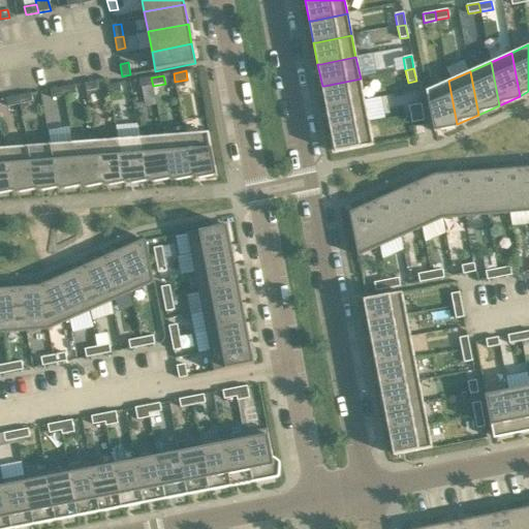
[(153,86),(151,78),(138,80),(141,88),(145,88),(153,86)]
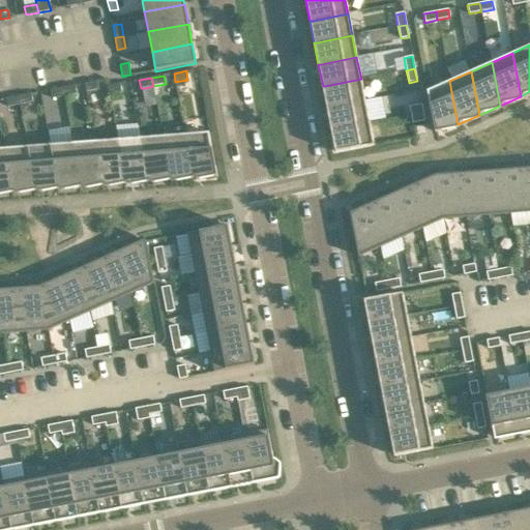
[(323,86),(327,109),(329,108),(365,100),(361,79),(325,86),(323,86)]
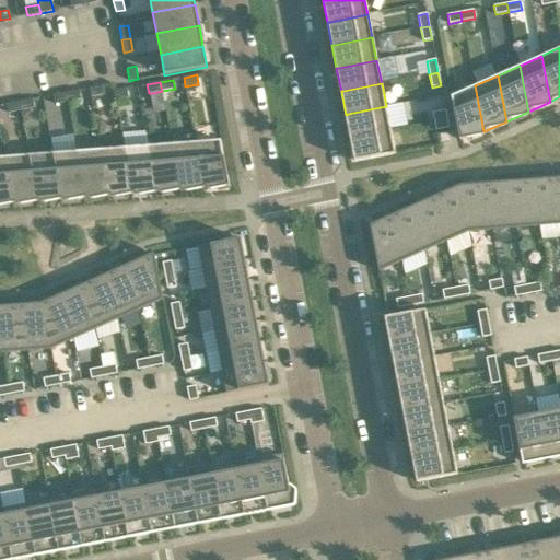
[(104,94),(102,85),(89,88),(91,97),(104,94)]
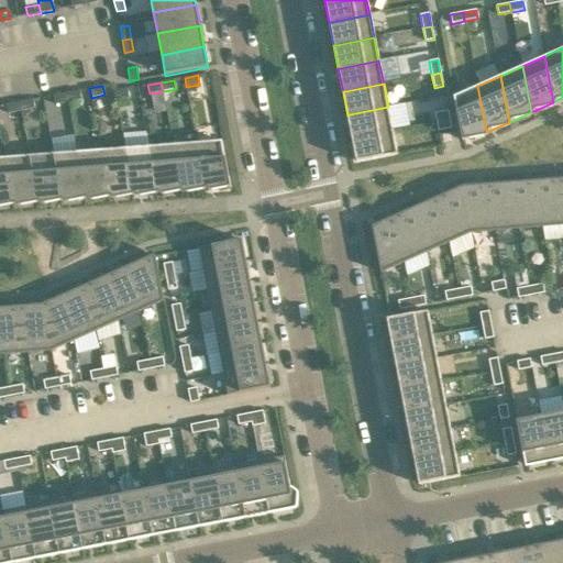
[(486,132),(477,86),(453,97),(462,141),(468,140),(486,132)]
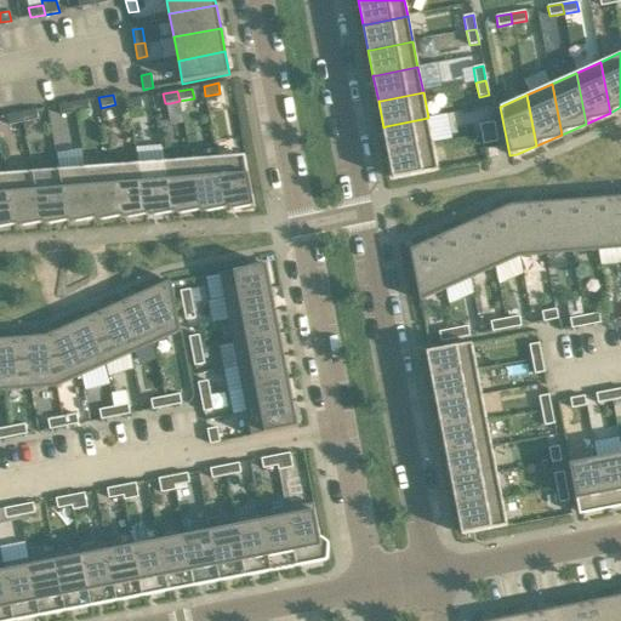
[(141,98),(126,101),(127,110),(142,108),(141,98)]
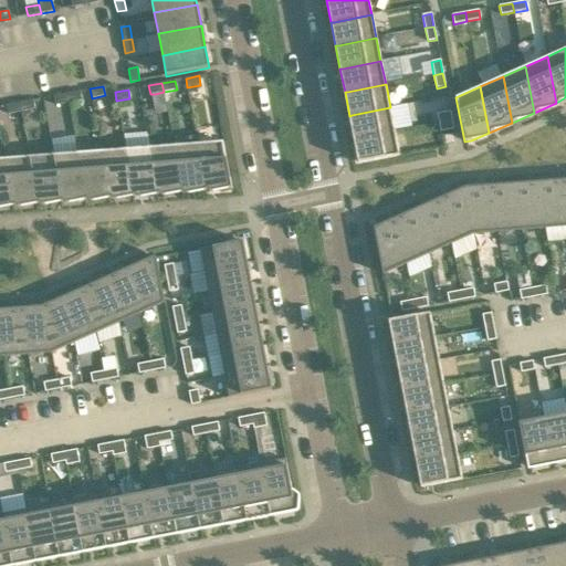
[(66,94),(69,103),(82,100),(80,91),(66,94)]
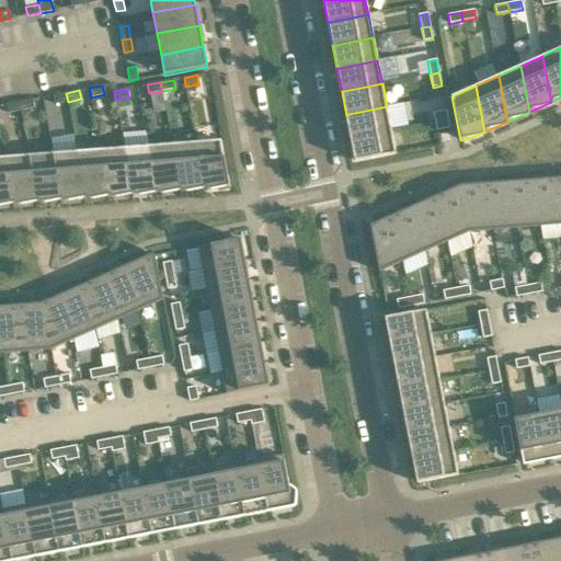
[(55,104),(68,102),(66,93),(53,95),(55,104)]
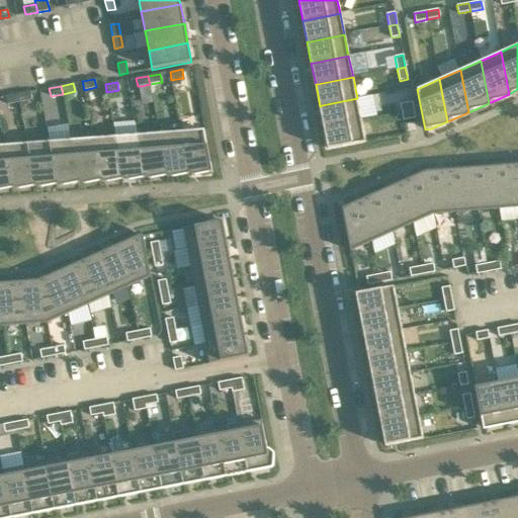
[(18,94),(19,102),(31,100),(30,92),(18,94)]
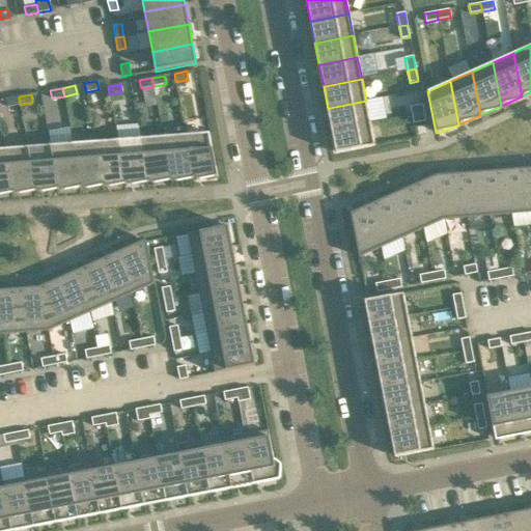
[(7,107),(20,105),(19,96),(6,99),(7,107)]
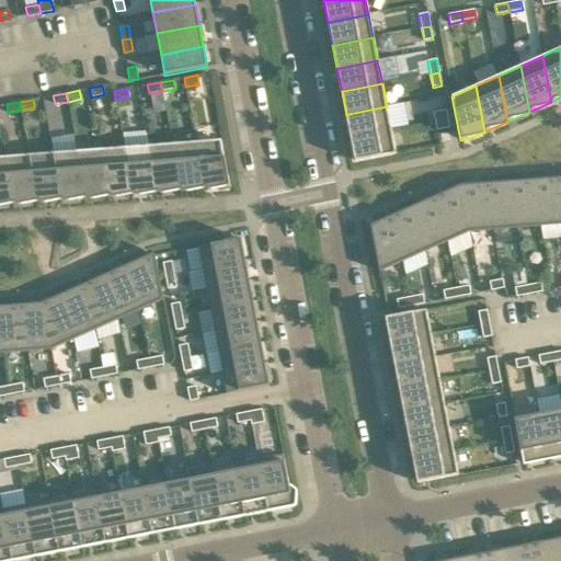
[(387,106),(348,114),(346,115),(351,138),(353,137),(391,130),(387,106)]
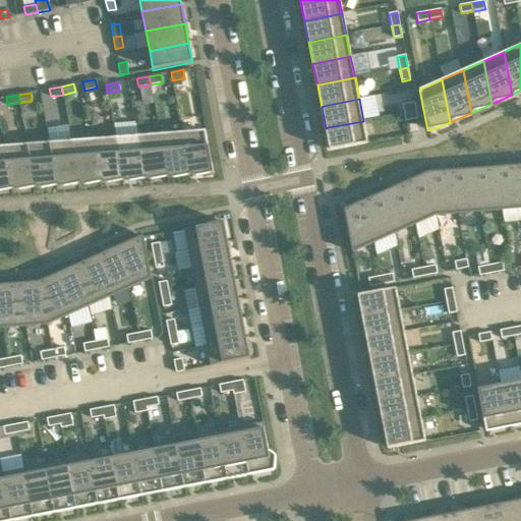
[(403,113),(415,111),(414,105),(402,107),(403,113)]
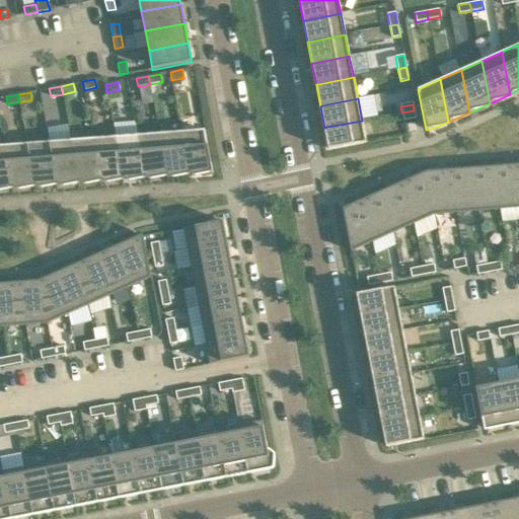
[(416,116),(414,110),(401,113),(403,119),(416,116)]
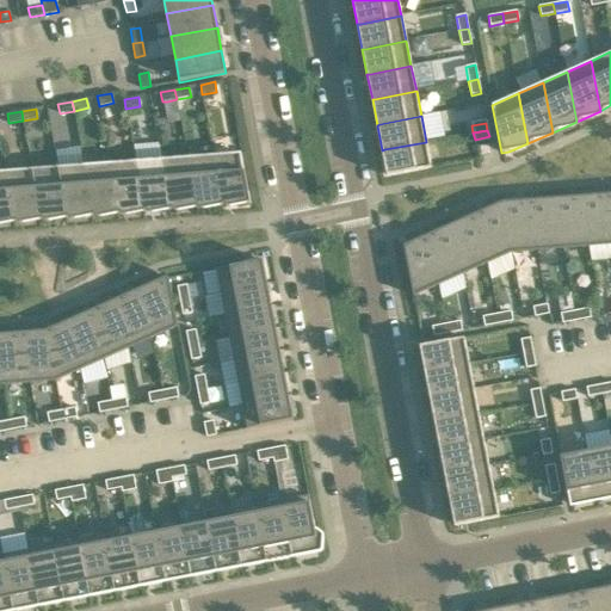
[(415,172),(415,171),(431,168),(426,142),(384,149),(382,150),(387,178),(415,172)]
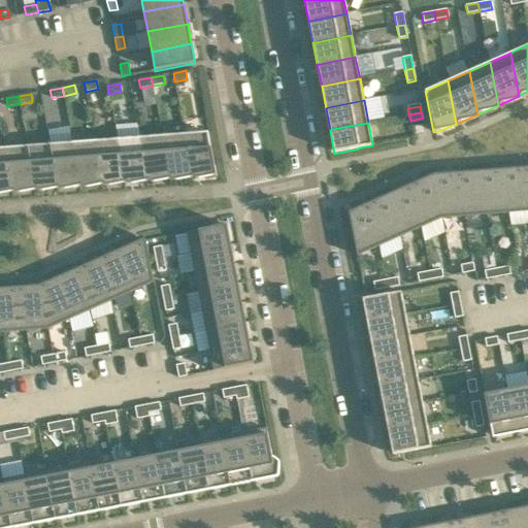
[(208,133),(185,134),(193,177),(217,175),(208,133)]
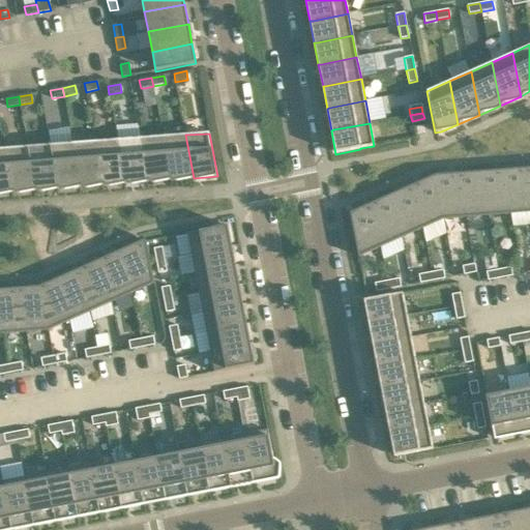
[(172,180),(194,178),(185,135),(163,136),(172,180)]
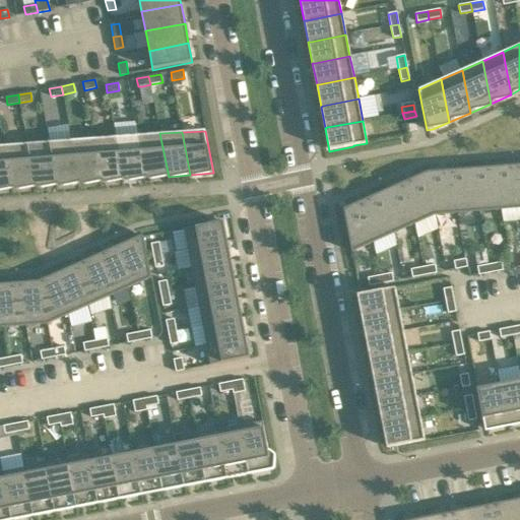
[(159,133),(138,135),(146,178),(169,177),(159,133)]
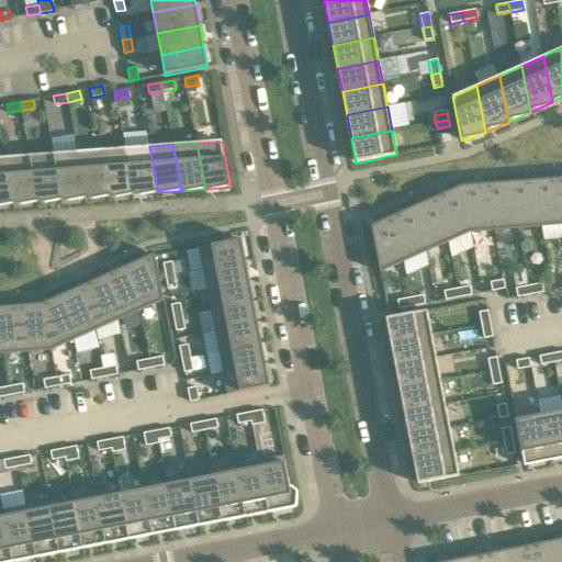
[(125,147),(134,194),(158,192),(149,146),(125,147)]
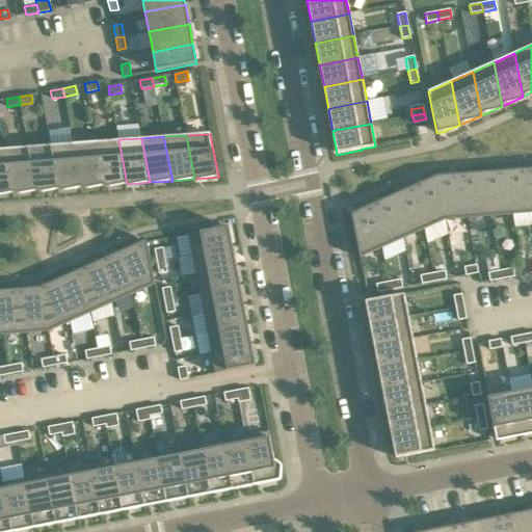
[(105,186),(127,184),(118,139),(96,141),(105,186)]
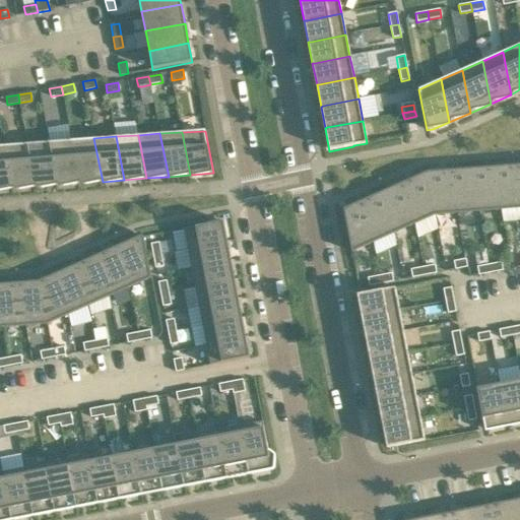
[(103,182),(93,138),(72,139),(80,183),(103,182)]
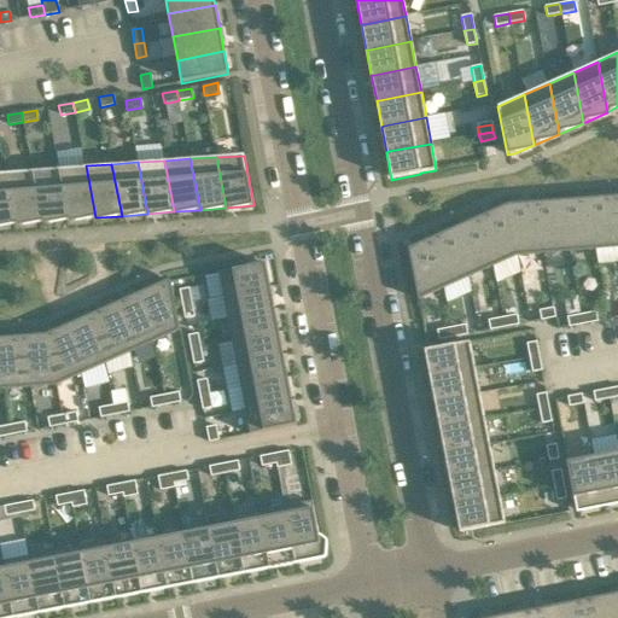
[(95,217),(86,165),(59,167),(69,220),(95,217)]
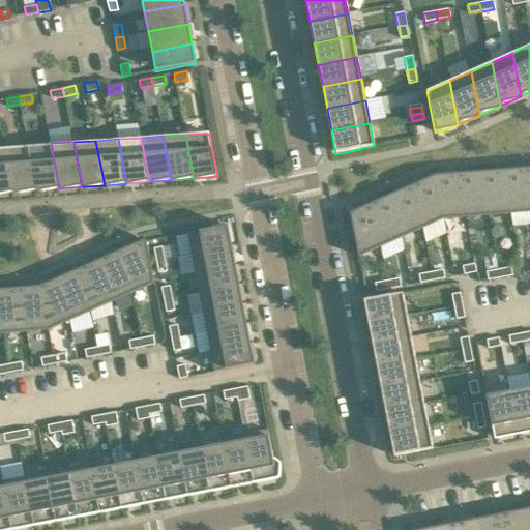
[(28,145),(37,190),(59,188),(51,143),(28,145)]
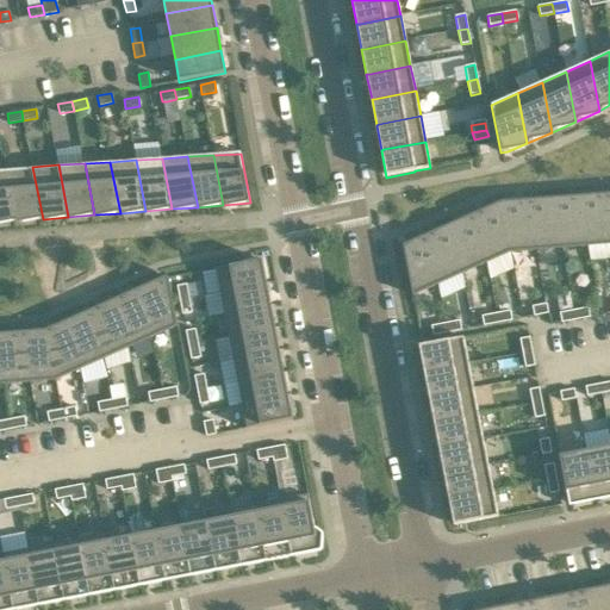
[(6,168),(17,221),(43,219),(32,167),(6,168)]
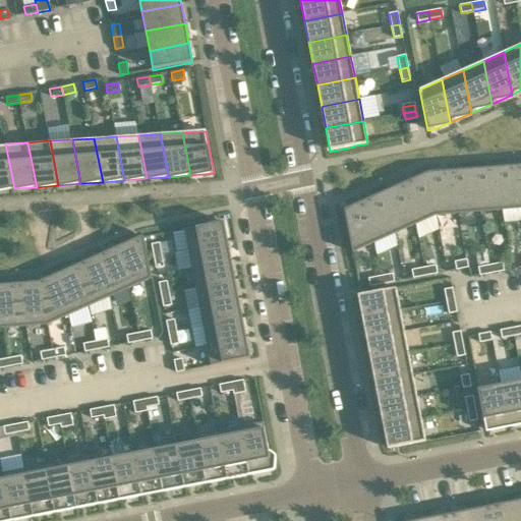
[(5,143),(0,143),(0,189),(14,188),(5,143)]
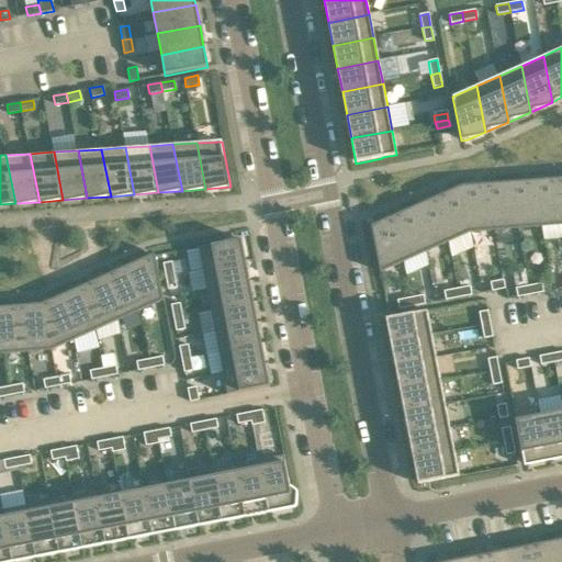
[(532,182),(541,226),(561,224),(561,208),(557,180),(557,179),(532,181),(532,182)]
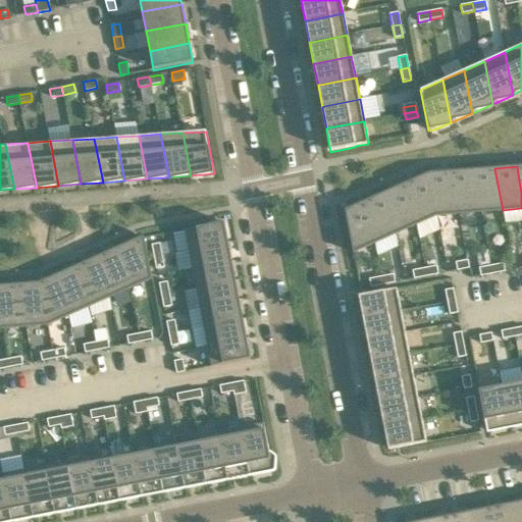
[(472,169),(473,171),(480,211),(503,210),(494,169),(494,168),(472,169)]
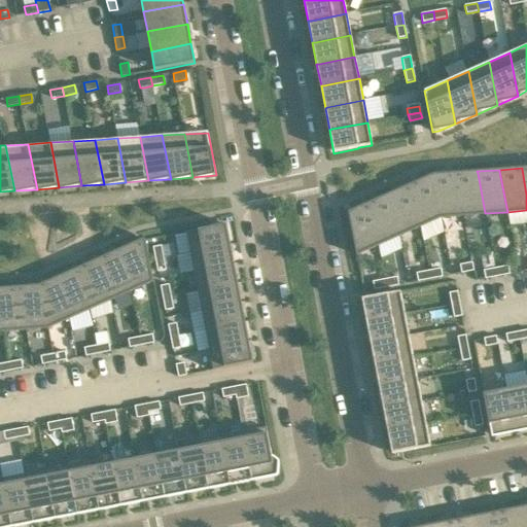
[(477,171),(455,173),(455,174),(463,215),(485,213),(478,173),(477,171)]
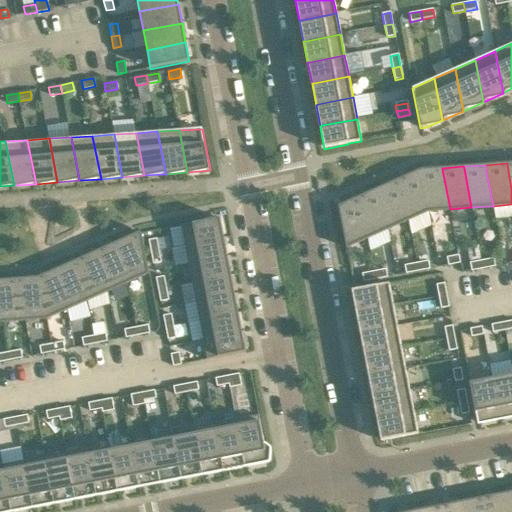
[(442,169),(442,168),(420,170),(420,171),(428,212),(430,211),(450,209),(442,169)]
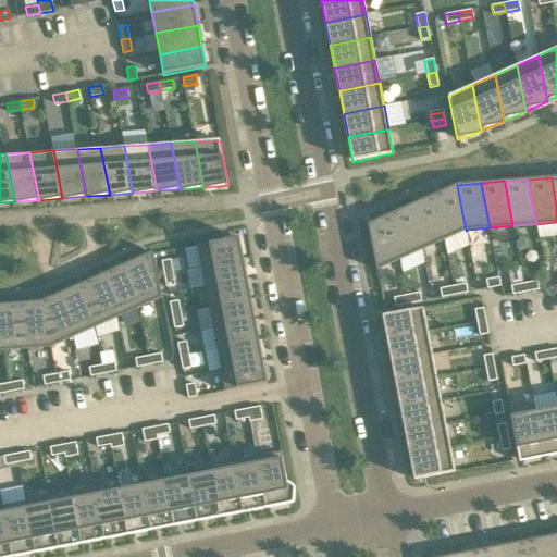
[(466,231),(457,186),(457,185),(435,194),(435,196),(444,240),(466,231)]
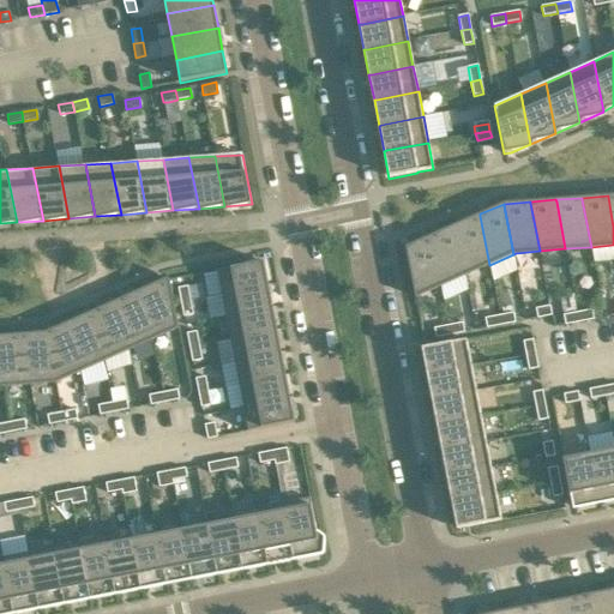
[(456,226),(456,227),(465,276),(489,265),(480,216),(480,214),(456,226)]
